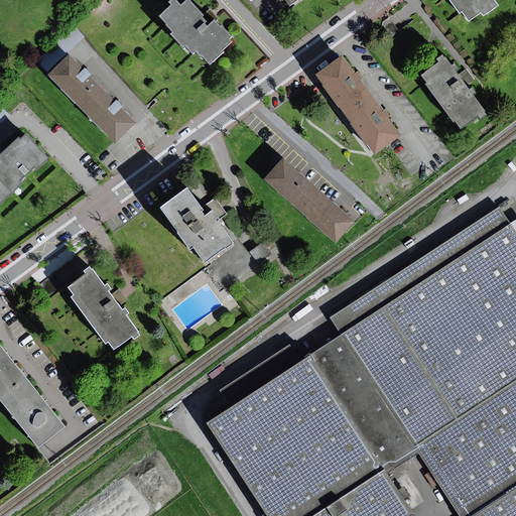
[(276,0),(282,8),(294,0),(276,0)]
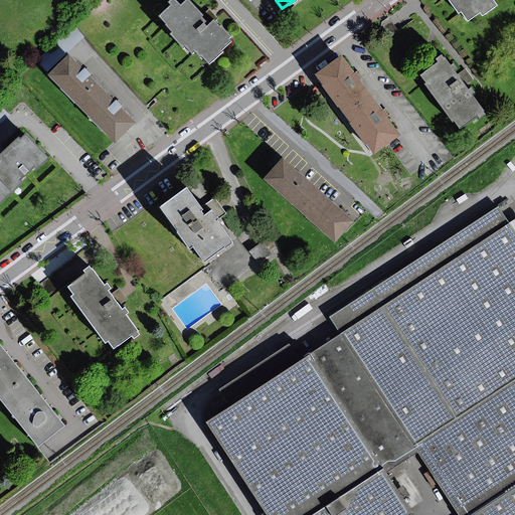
[(495,6),(491,0),(444,0),(457,18),(461,15),(466,23),(479,13),(481,16),(495,6)]
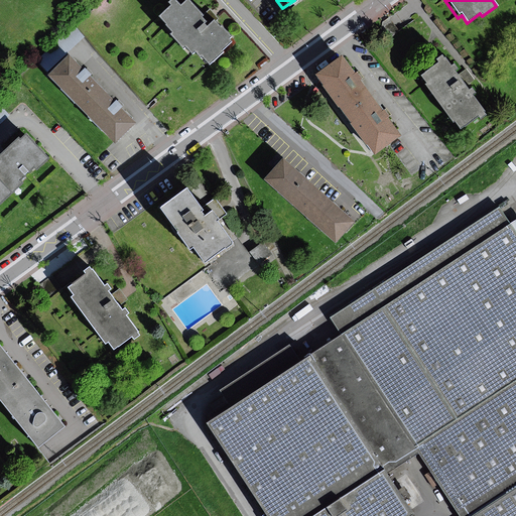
[(206,19),(188,1),(181,8),(175,1),(169,6),(172,9),(160,20),(174,35),(171,37),(184,52),(186,49),(194,56),(196,54),(202,60),(203,59),(211,68),(225,54),(223,52),(232,44),(230,41),(232,39),(216,23),(209,29),(203,22),(206,19)]
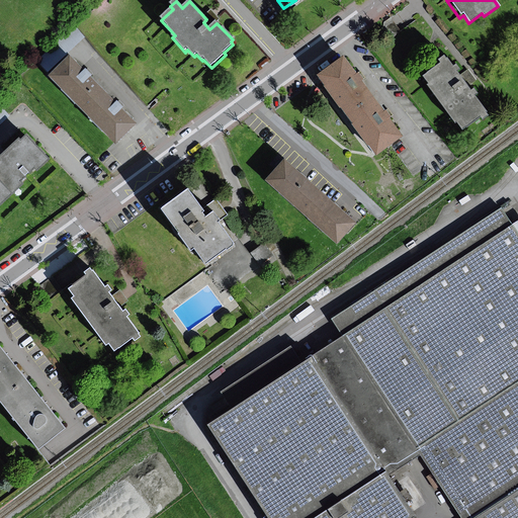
[(490,117),(444,58),(438,62),(441,66),(423,79),(430,87),(427,89),(455,126),(457,125),(463,133),(482,119),(484,122),(490,117)]
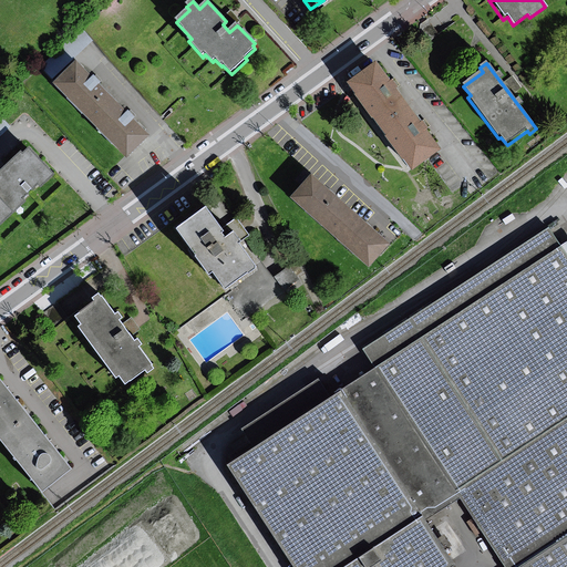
[(146,137),(76,65),(54,86),(123,158),(146,137)]
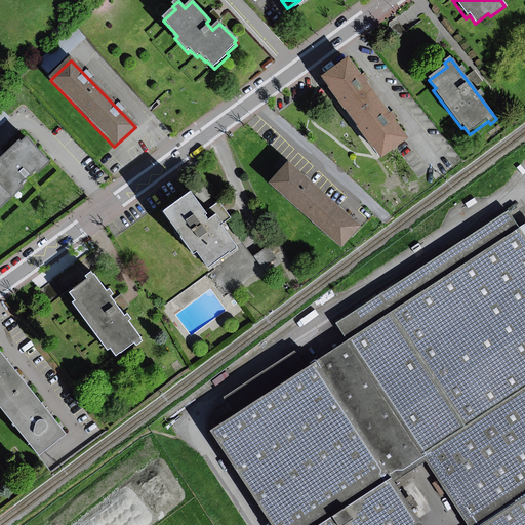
[(373,101),(342,61),(317,80),(348,120),(373,101)]
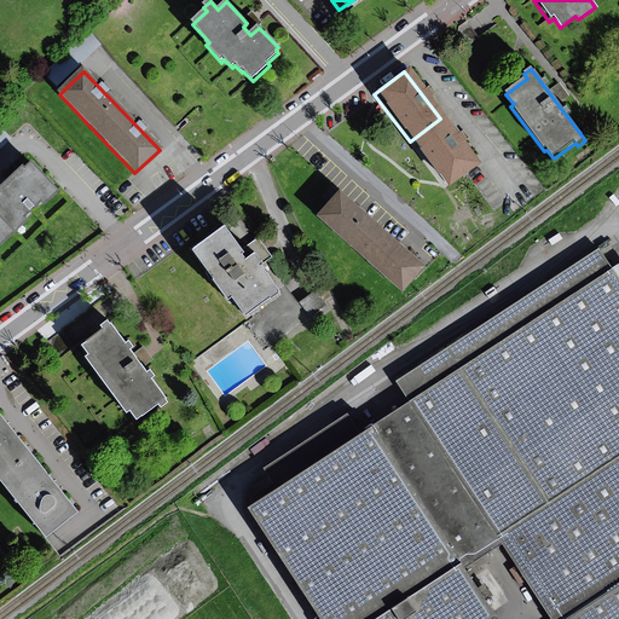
[(474,161),(440,119),(410,142),(444,184),(474,161)]
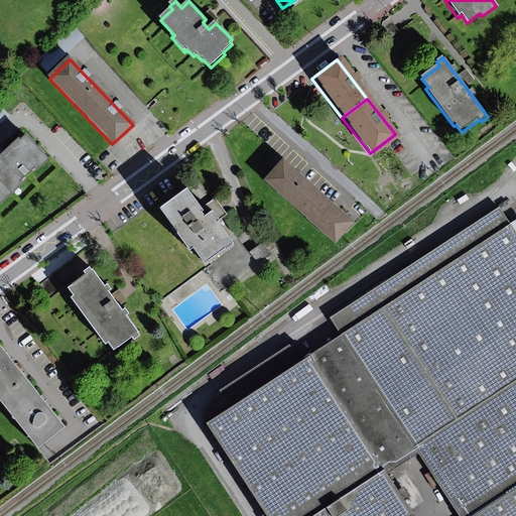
[(0,182),(11,195),(23,183),(20,181),(33,168),(36,171),(47,160),(25,136),(19,141),(18,139),(0,155),(0,182)]
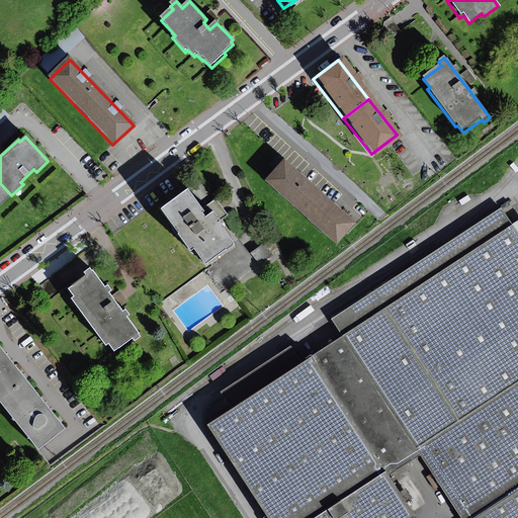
[(354,225),(284,162),(265,183),(335,246),(354,225)]
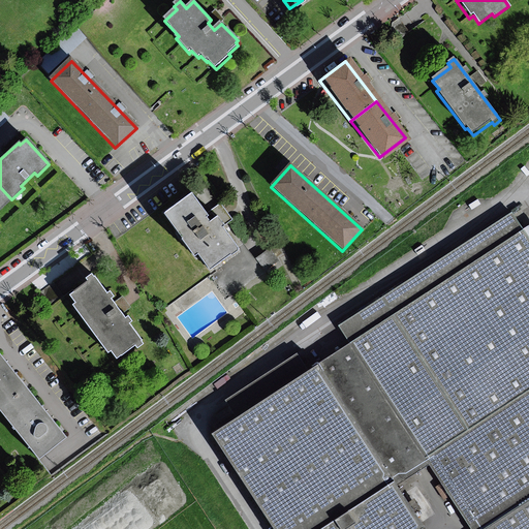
[(0,210),(11,199),(0,187),(0,210)]
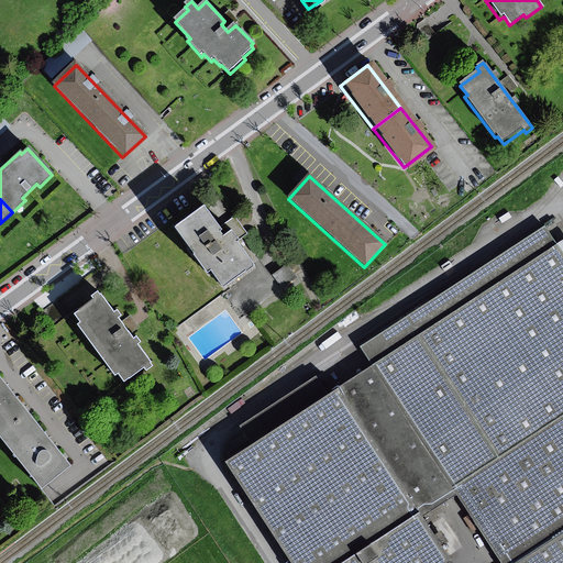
[(203,207),(176,228),(222,289),(253,267),(235,243),(239,241),(231,231),(224,235),(203,207)]
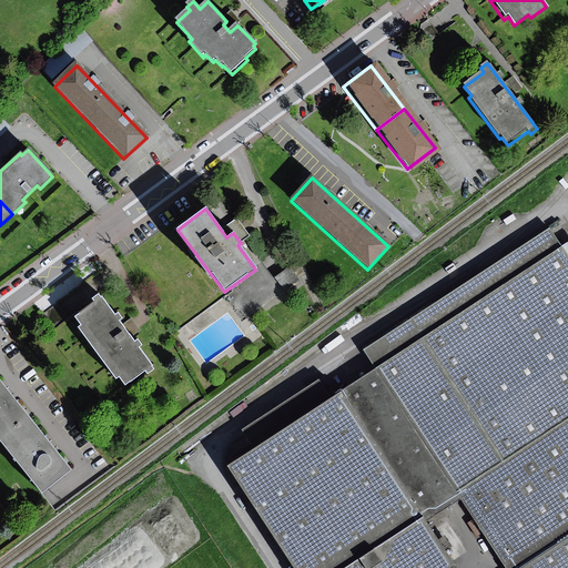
[(237,215),(225,225),(230,231),(236,226),(244,236),(250,232),(237,215)]
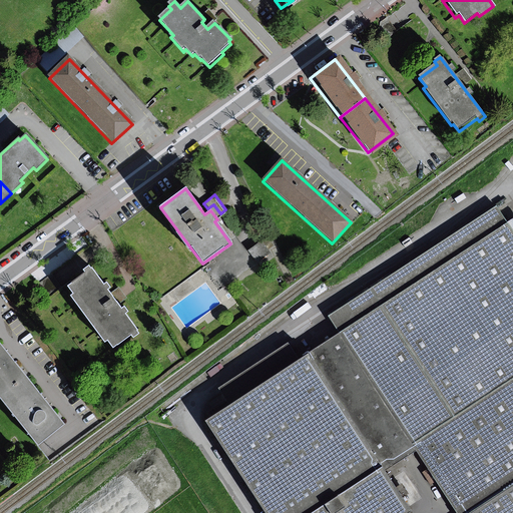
[(222,404),(194,422),(253,512),(512,512),(512,236),(494,207),(327,317),(337,332),(296,359),(286,344),(213,390),(222,404)]
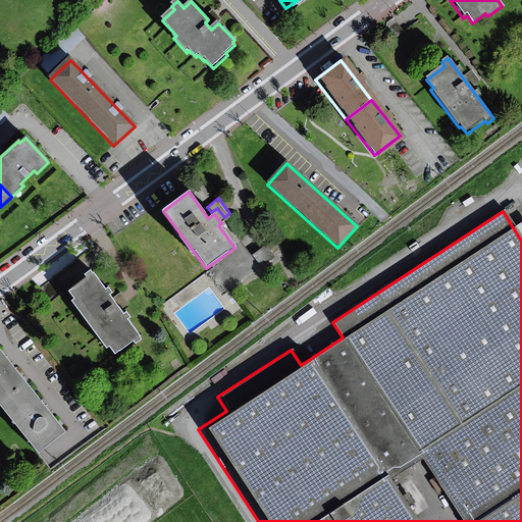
[(265,247),(252,256),(260,268),(273,258),(265,247)]
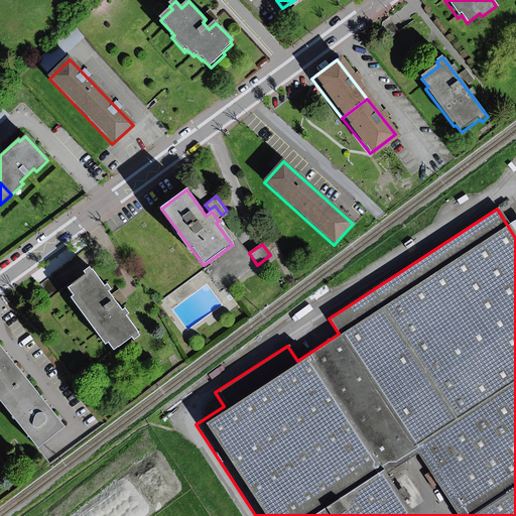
[(139,334),(88,268),(83,272),(86,275),(69,288),(115,348),(130,336),(133,339),(139,334)]
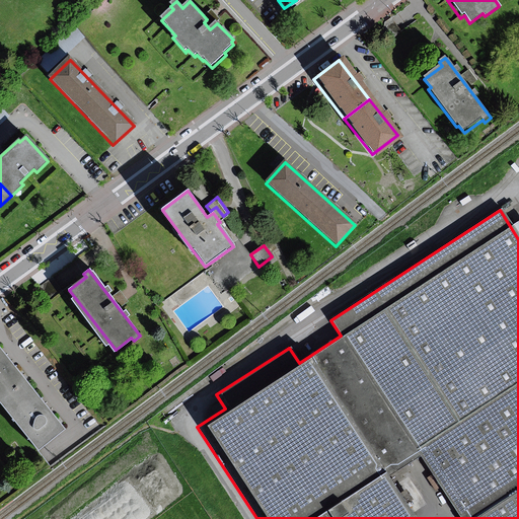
[(64,430),(0,348),(0,404),(36,451),(64,430)]
